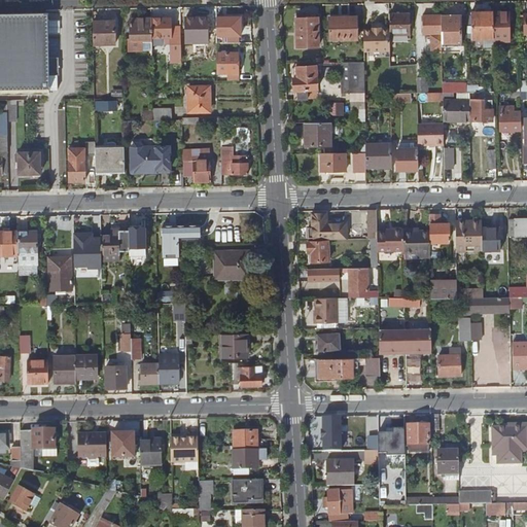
[(493,39),(493,12),(471,13),(471,15),(471,39),(493,39)]
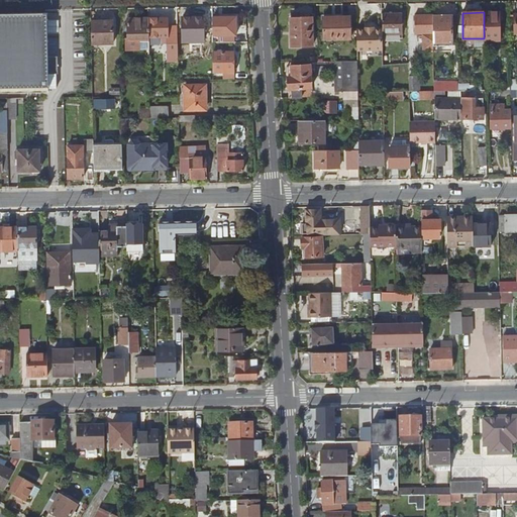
[(499,12),(484,12),(484,38),(484,41),(500,41),(499,12)]
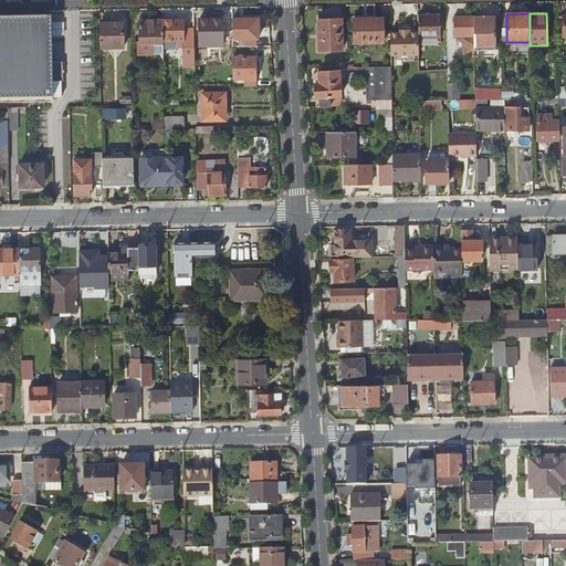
[(0,16),(0,102),(52,102),(52,98),(52,83),(60,83),(63,83),(63,64),(52,64),(51,22),(51,16),(0,16)]
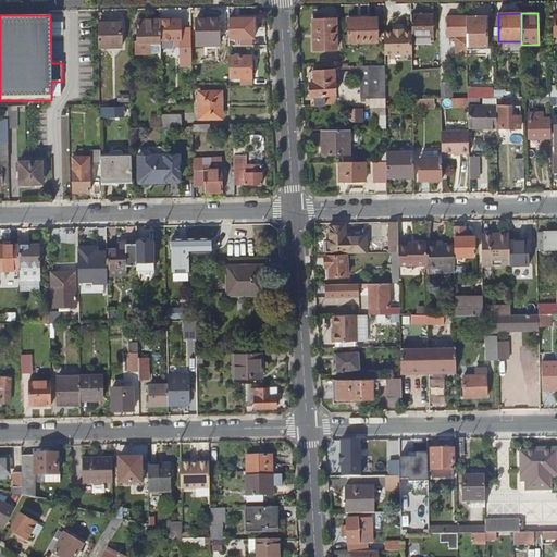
[(411,32),(411,38),(433,37),(433,15),(410,16),(411,32)]
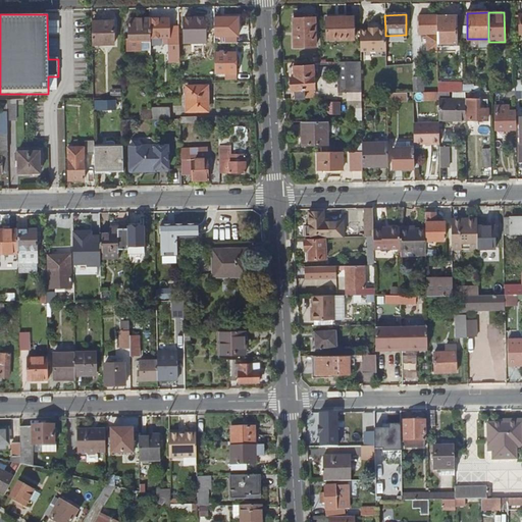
[(463,15),(436,16),(437,47),(458,46),(457,41),(463,41),(463,40),(463,15)]
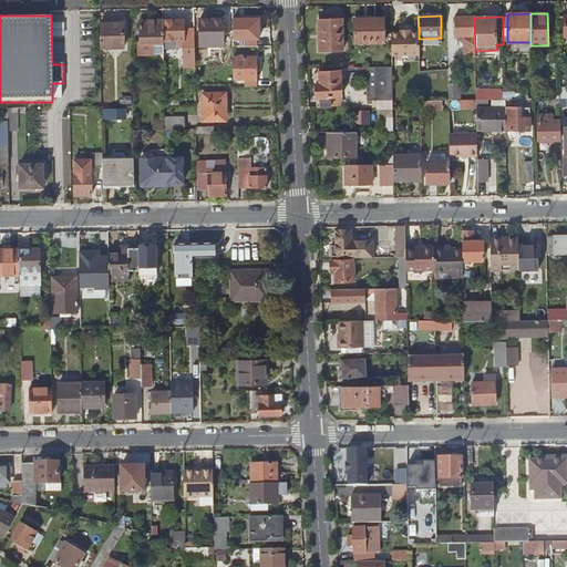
[(475,51),(474,18),(454,18),(455,38),(463,38),(464,54),(475,54),(475,51)]
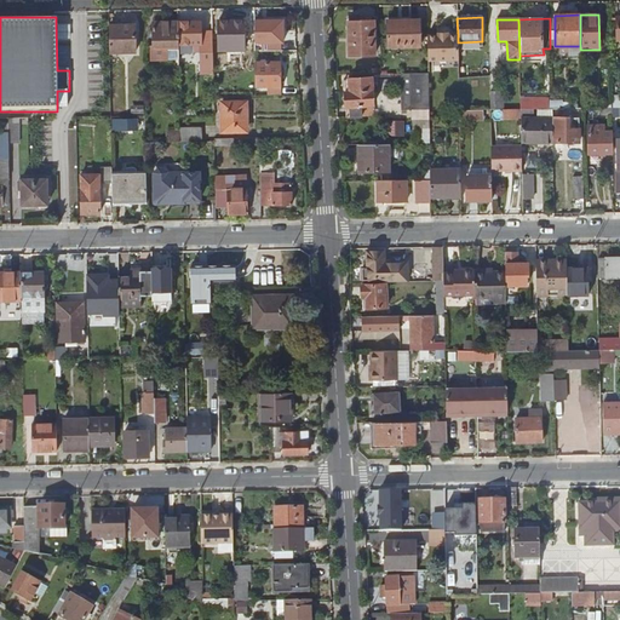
[(219,21),(219,39),(245,39),(245,21),(219,21)]
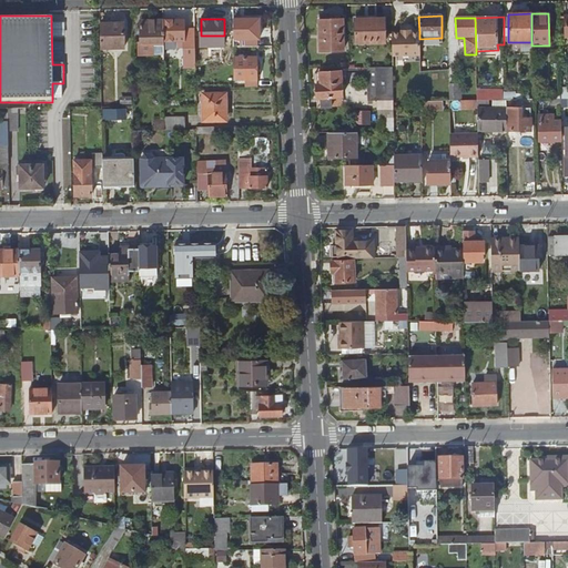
[(233,19),(233,40),(259,40),(259,20),(233,19)]
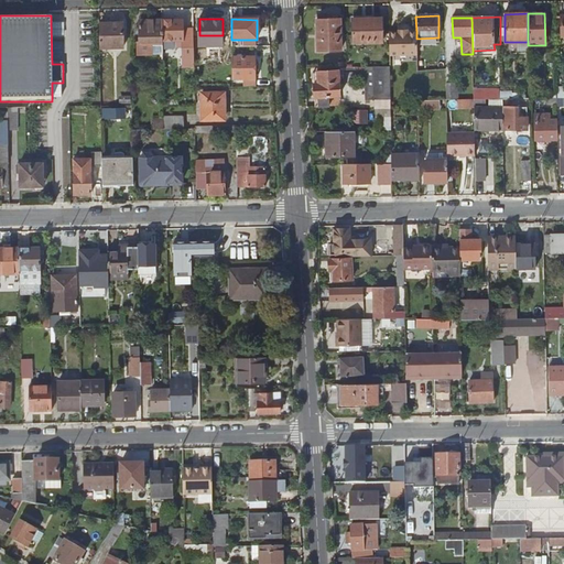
[(353,20),(354,43),(383,43),(382,19),(353,20)]
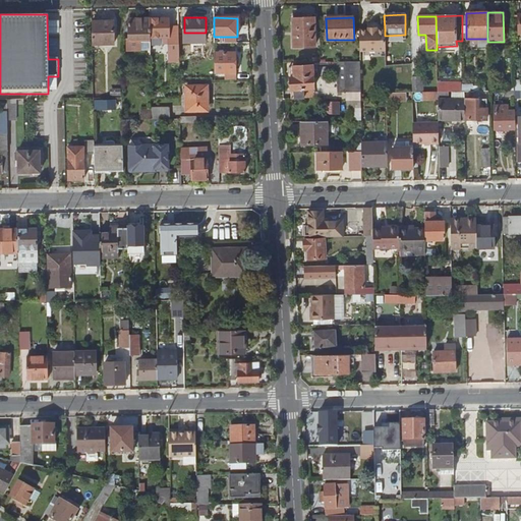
[(126,51),(150,51),(150,45),(150,18),(128,18),(128,40),(126,40),(126,51)]
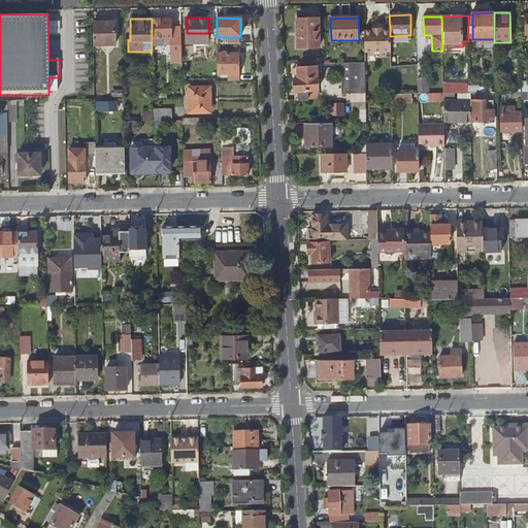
[(182,47),(182,30),(171,30),(170,19),(152,19),(152,45),(164,45),(164,39),(171,38),(171,46),(182,47)]
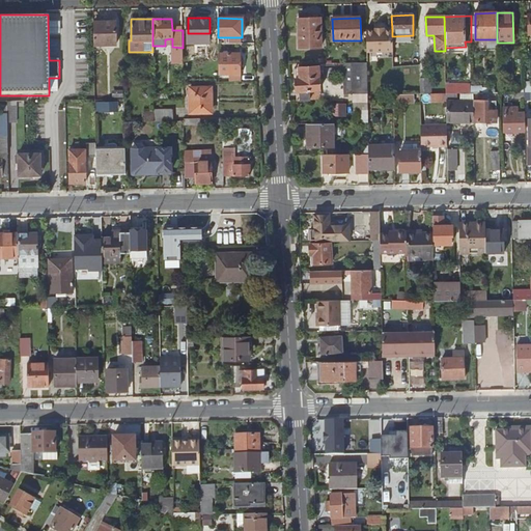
[(298,20),(299,49),(322,48),(322,19),(298,20)]
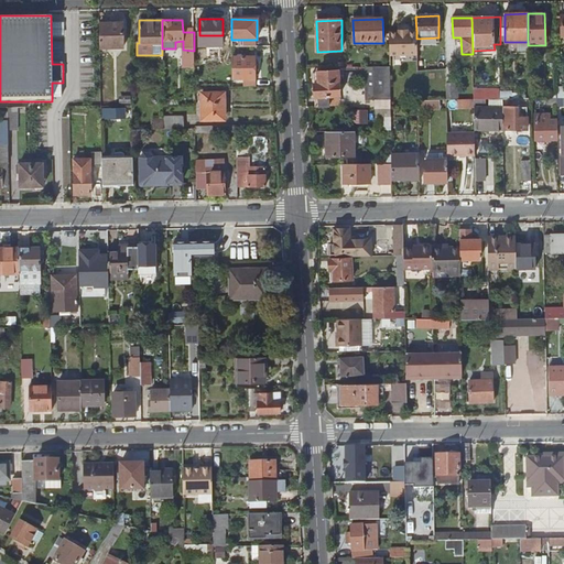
[(99,23),(100,49),(123,49),(122,23),(99,23)]
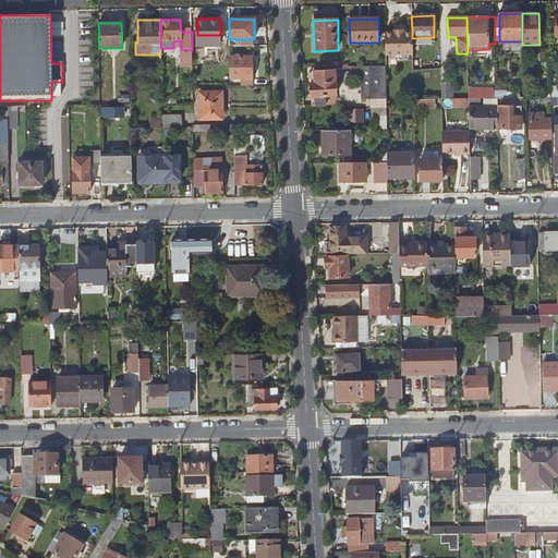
[(393,33),(385,33),(385,56),(412,55),(412,38),(412,32),(403,32),(403,29),(393,31),(393,33)]
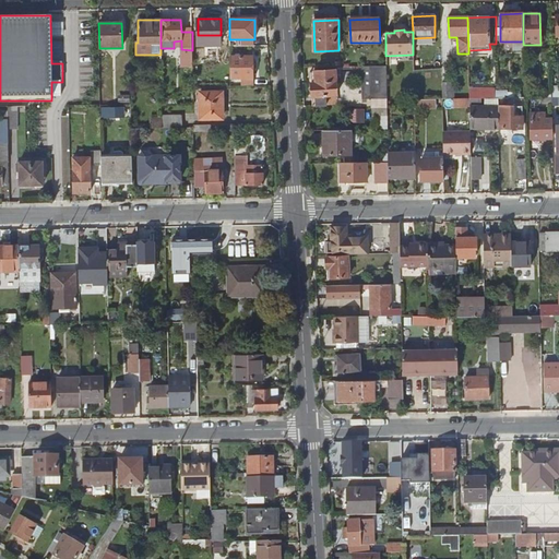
[(230,57),(230,79),(241,79),(253,79),(252,57),(230,57)]
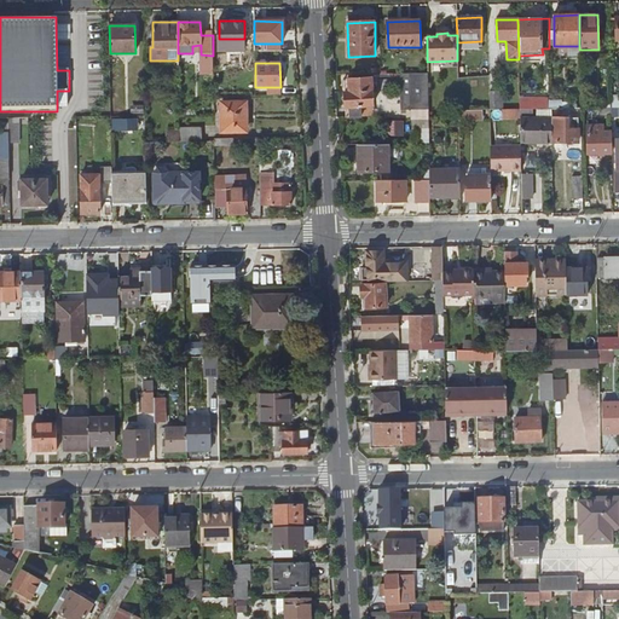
[(400,114),(428,114),(428,81),(420,81),(418,74),(400,75),(400,114)]
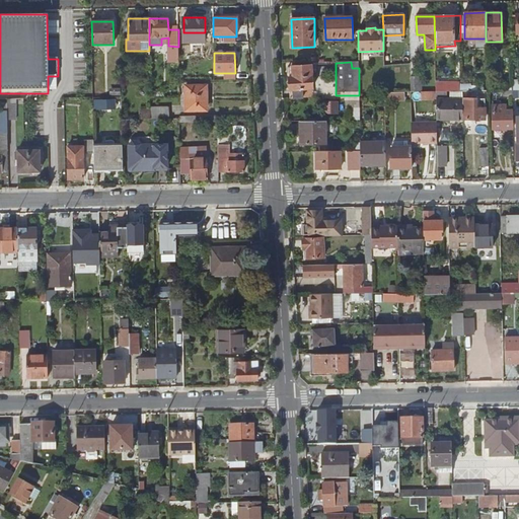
[(312,89),(311,66),(292,67),(293,77),(289,78),(289,91),(293,90),(294,98),(303,98),(302,89),(312,89)]
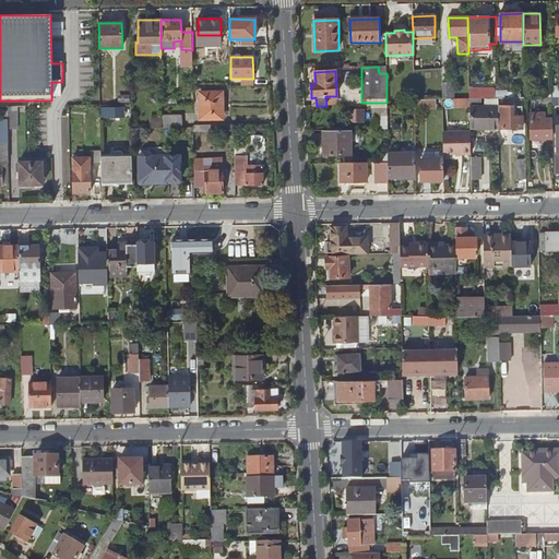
[(474,90),(474,98),(495,98),(495,87),(479,87),(479,90),(474,90)]
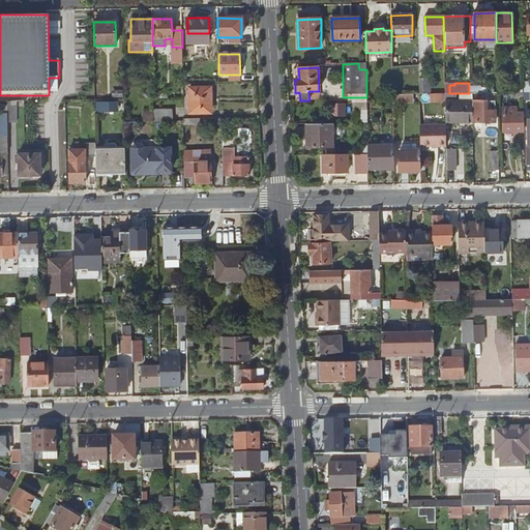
[(188,89),(189,113),(210,112),(210,88),(188,89)]
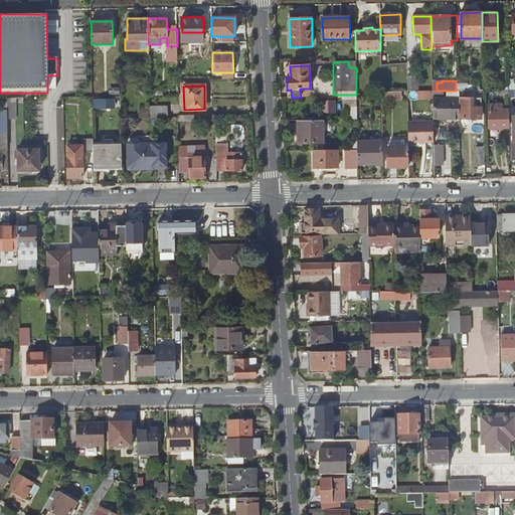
[(15,98),(6,99),(6,118),(15,118),(15,98)]
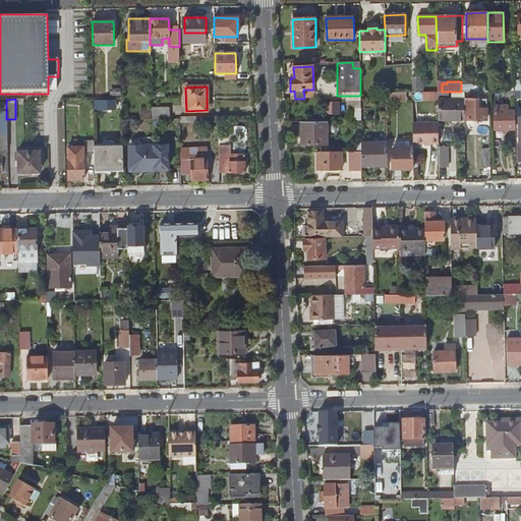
[(438,101),(438,121),(487,119),(486,110),(485,109),(485,104),(483,102),(477,102),(477,99),(465,99),(464,100),(438,101)]
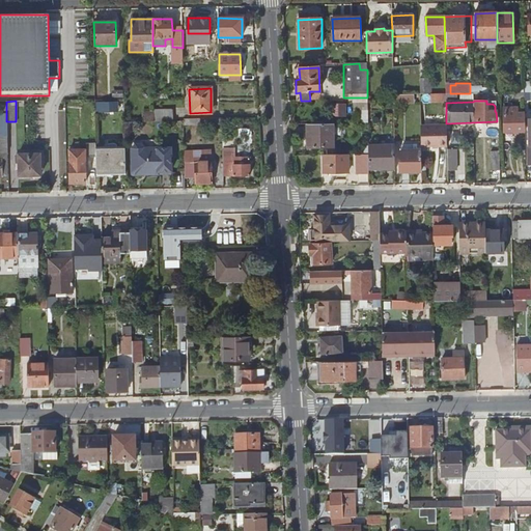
[(505,133),(525,133),(525,109),(504,109),(505,133)]
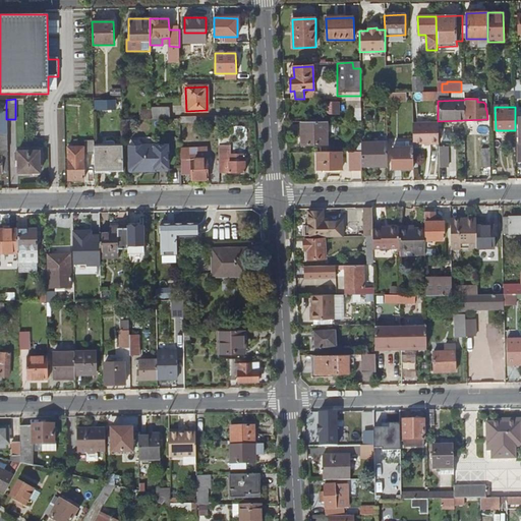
[(152,109),(152,119),(171,119),(171,108),(152,108),(152,109)]
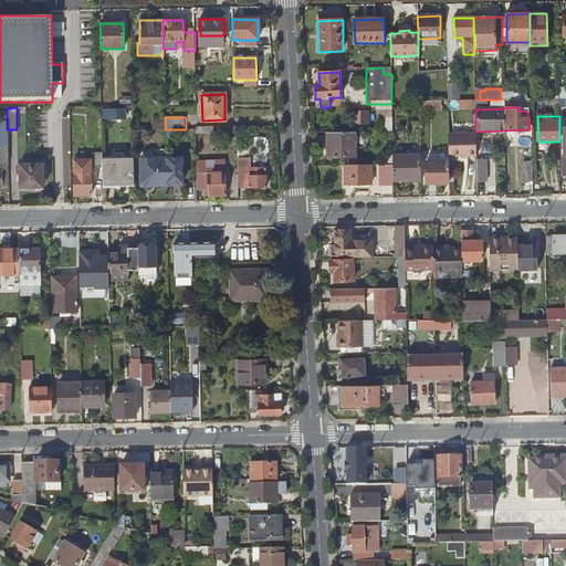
[(154,118),(154,129),(165,129),(165,118),(154,118)]
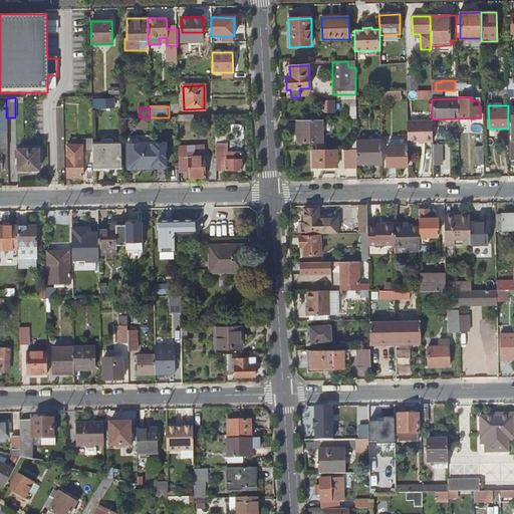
[(322,143),(322,120),(300,120),(300,133),(298,133),(298,143),(322,143)]
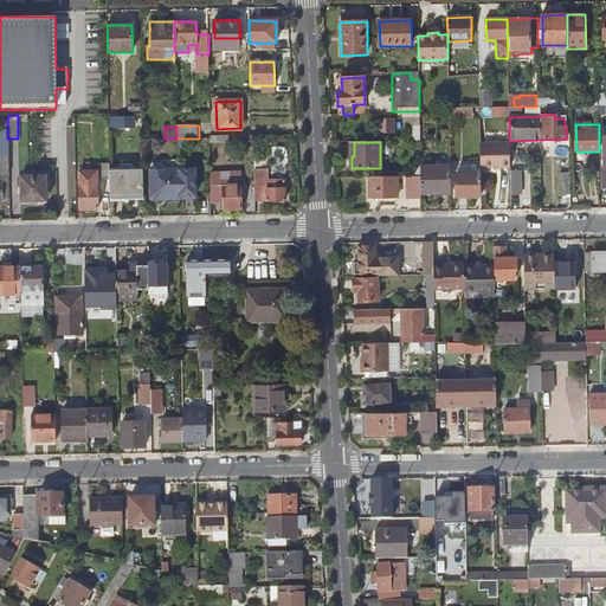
[(510,168),(509,143),(479,143),(479,168),(500,168),(510,168)]
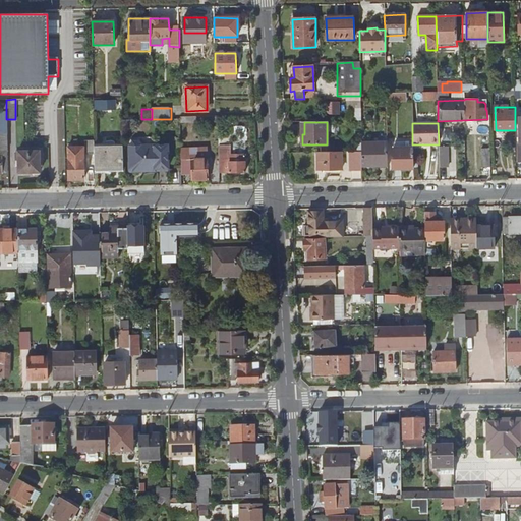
[(361,140),(361,152),(361,166),(387,165),(387,139),(361,140)]
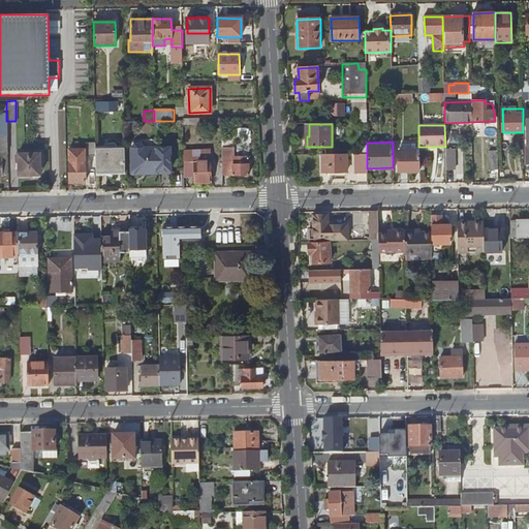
[(96,149),(96,144),(88,144),(88,157),(96,157),(96,149)]
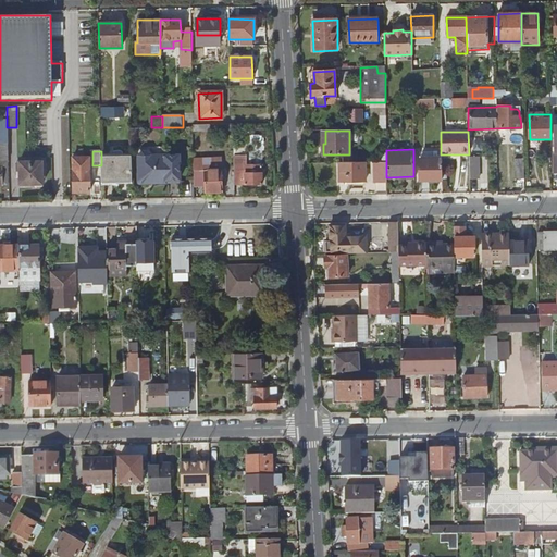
[(138,156),(138,181),(143,181),(143,183),(165,182),(165,181),(180,180),(180,156),(152,157),(149,151),(141,152),(138,156)]
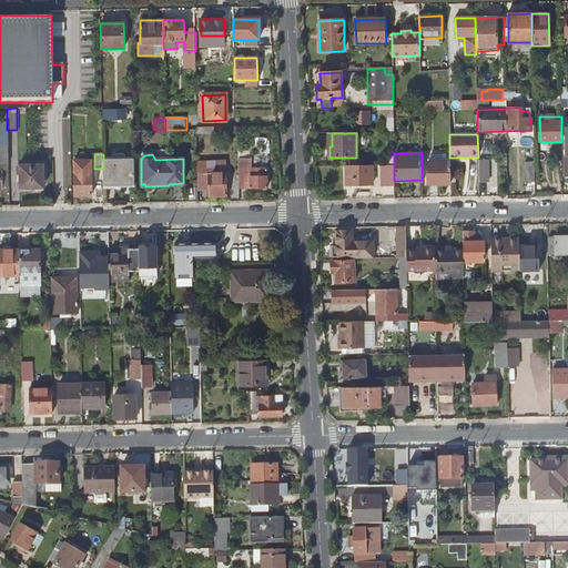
[(450,184),(449,163),(445,163),(445,160),(445,155),(443,155),(442,163),(427,163),(427,184),(450,184)]
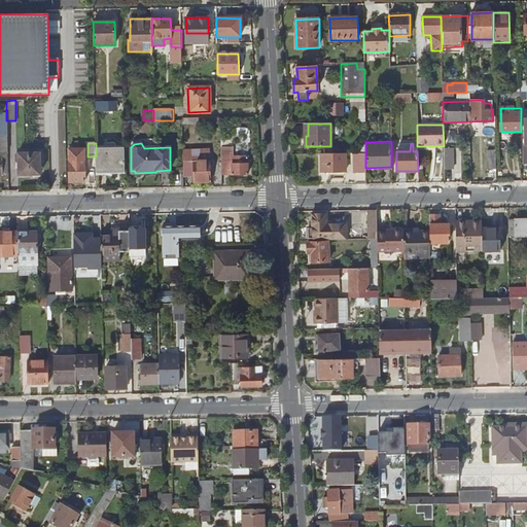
[(96,148),(96,156),(96,167),(107,166),(107,168),(107,169),(109,170),(111,171),(113,170),(114,168),(114,166),(125,166),(125,147),(96,148)]
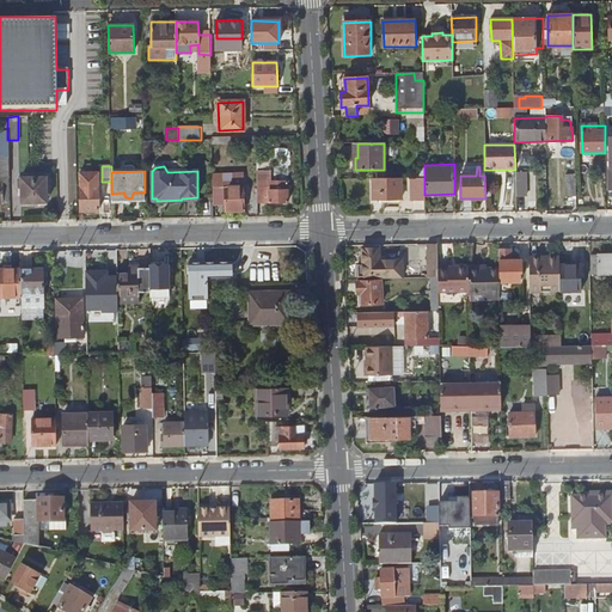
[(515,172),(515,199),(526,197),(526,171),(515,172)]
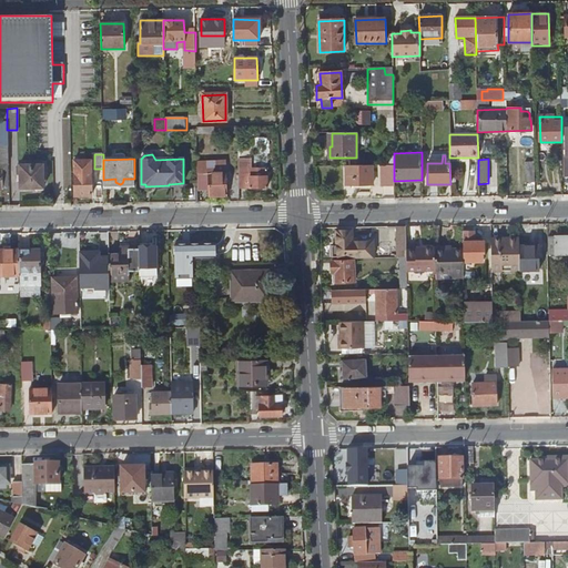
[(74,161),(74,192),(92,191),(92,161),(74,161)]
